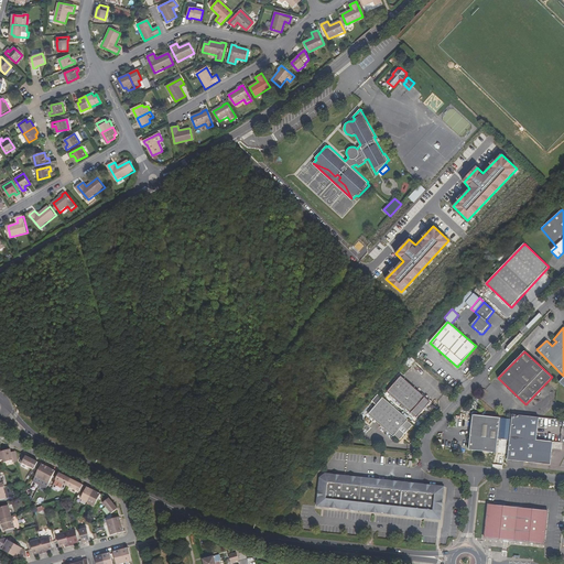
[(431,402),(401,376),(387,392),(416,418),(431,402)]
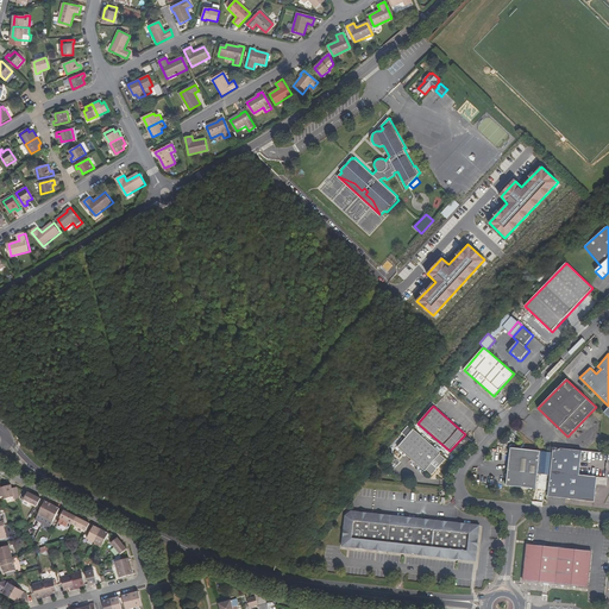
[(441,453),(413,429),(397,447),(425,471),(426,470),(432,475),(446,459),(440,454),(441,453)]
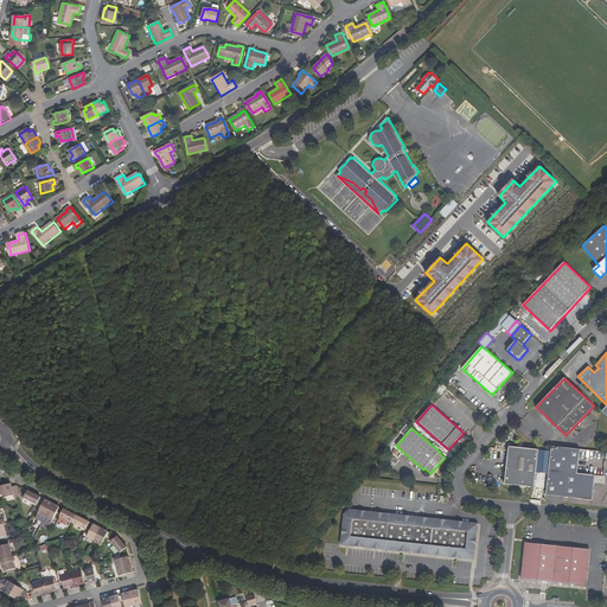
[(592,500),(595,475),(577,473),(580,449),(551,446),(547,494),(592,500)]
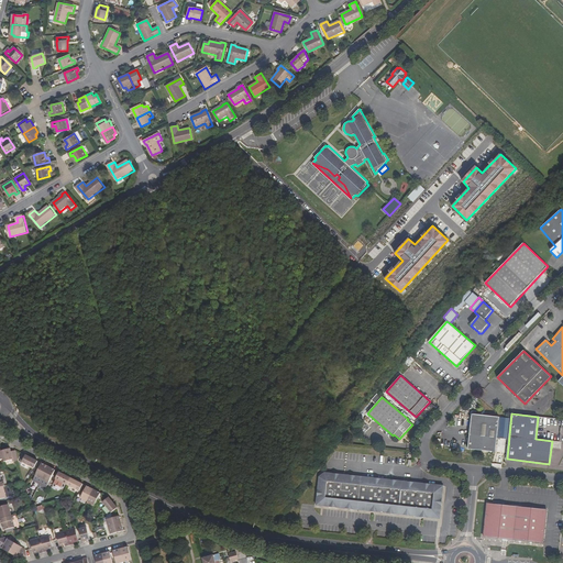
[(468,449),(495,452),(499,417),(472,415),(470,439),(468,443),(468,449)]
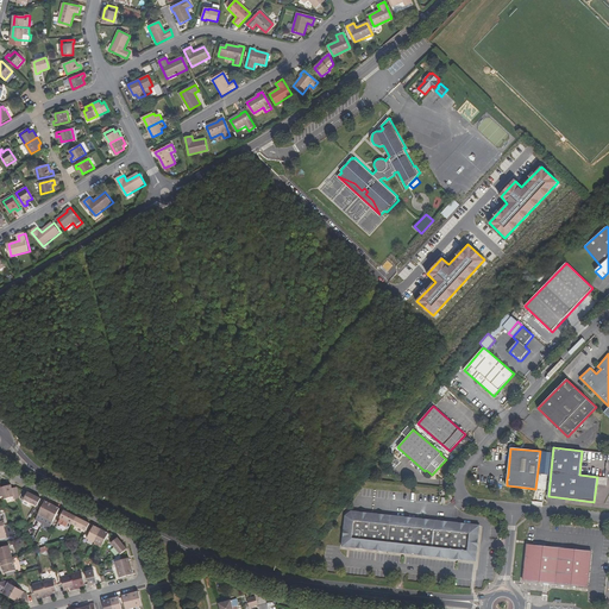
[(12,488),(11,484),(1,488),(4,496),(4,500),(14,496),(16,498),(19,498),(17,487),(12,488)]
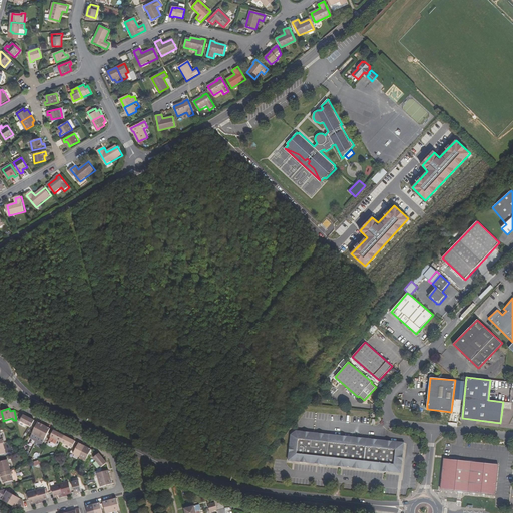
[(20,421),(31,427),(32,426),(34,422),(35,420),(33,419),(24,414),(20,421)]
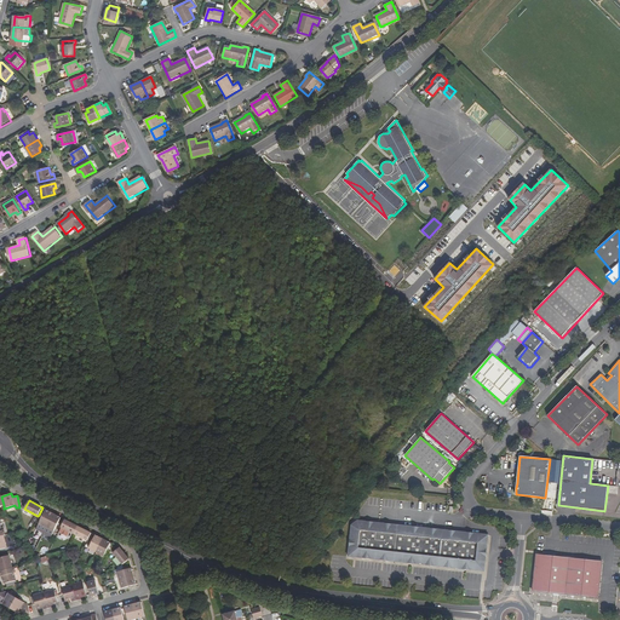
[(42,516),(42,517),(39,523),(46,527),(53,514),(46,509),(42,516)]
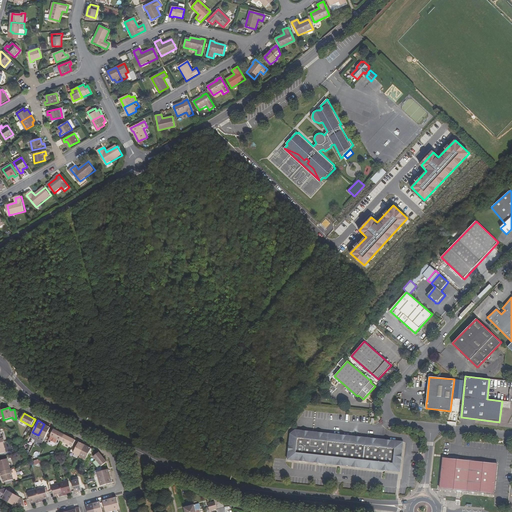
[(44,424),(38,435),(45,438),(47,433),(50,427),(44,424)]
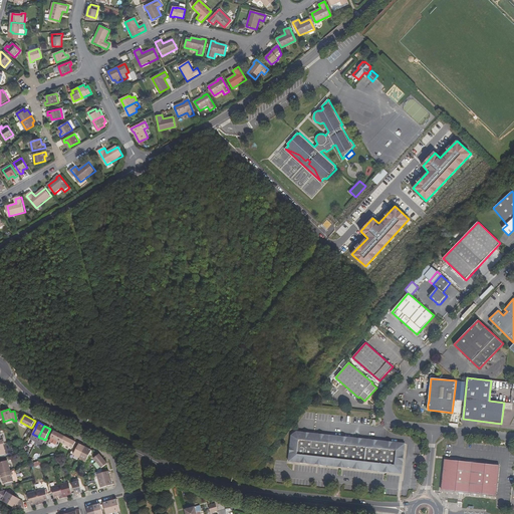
[(51,437),(61,443),(65,436),(54,431),(51,437)]
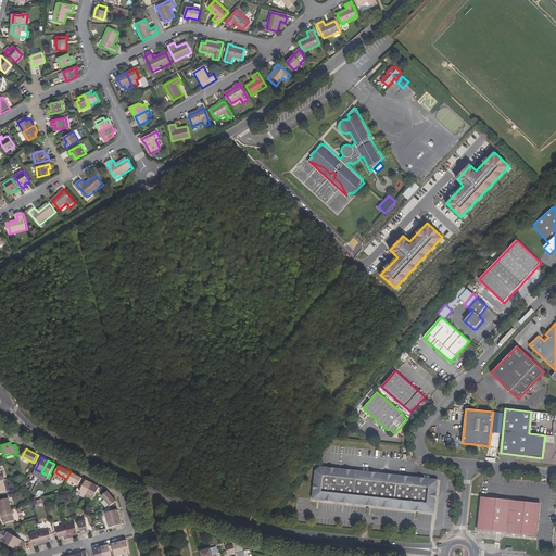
[(312,498),(434,513),(438,480),(320,467),(320,471),(315,471),(312,498)]
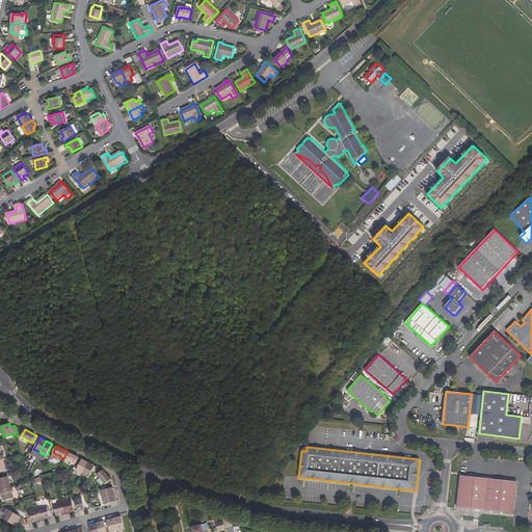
[(68,451),(63,458),(75,463),(79,457),(68,451)]
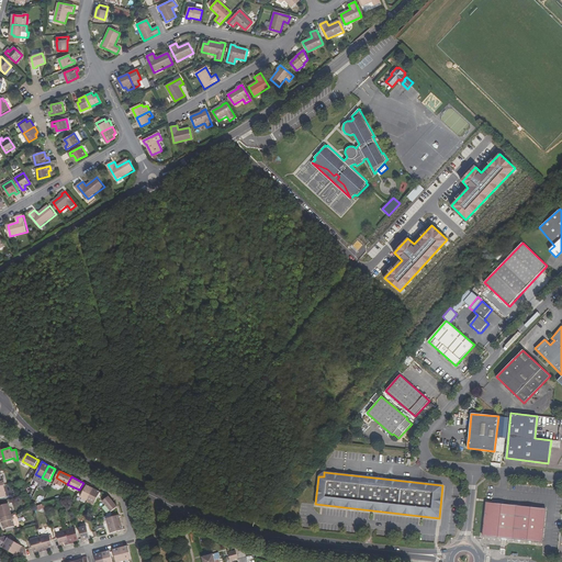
[(80,497),(88,501),(93,489),(87,484),(83,492),(80,497)]
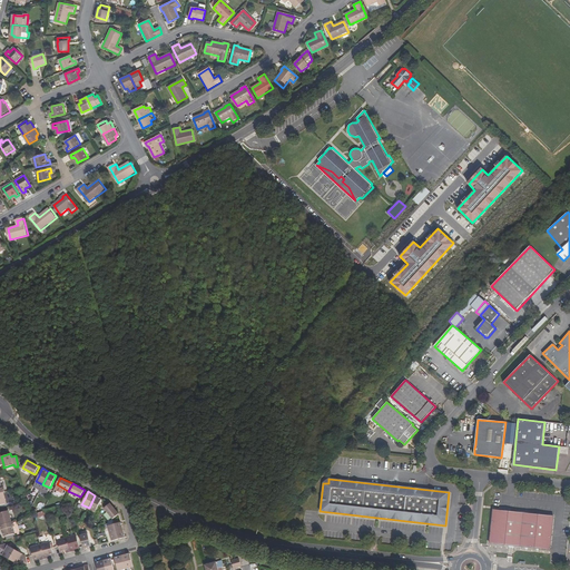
[(102,499),(95,495),(89,508),(88,510),(95,514),(99,505),(102,499)]
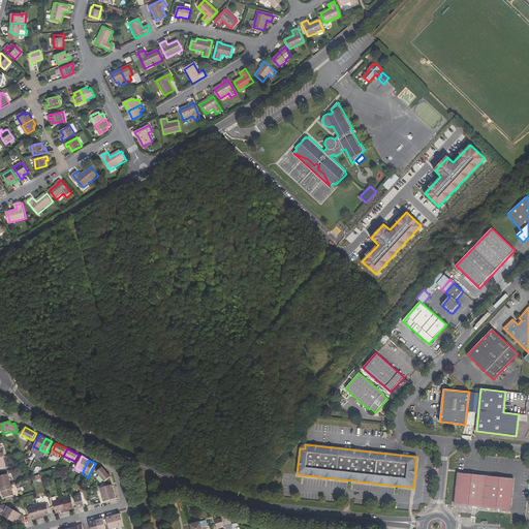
[(102,467),(96,471),(104,481),(111,476),(102,467)]
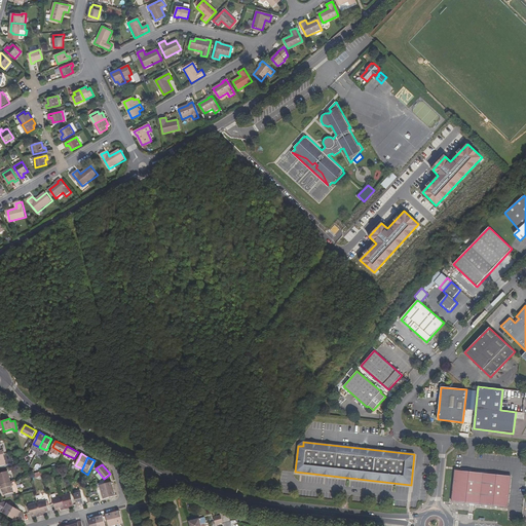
[(511,476),(455,471),(452,501),(508,508),(511,476)]
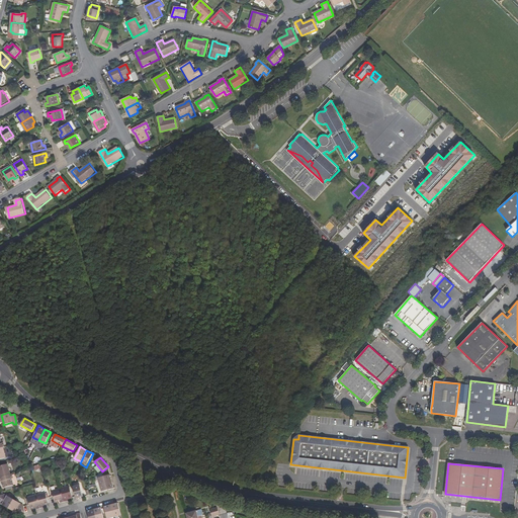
[(0,477),(10,475),(8,464),(0,465),(0,477)]
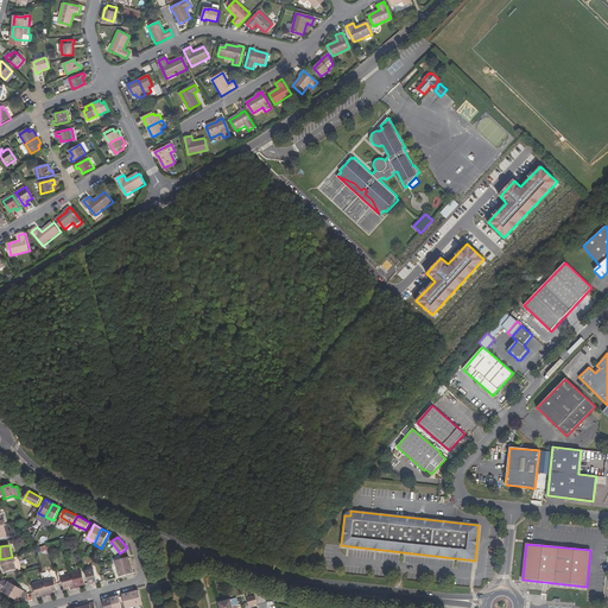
[(12,557),(0,559),(0,562),(1,565),(2,564),(5,572),(16,569),(14,562),(16,561),(14,556),(12,557)]
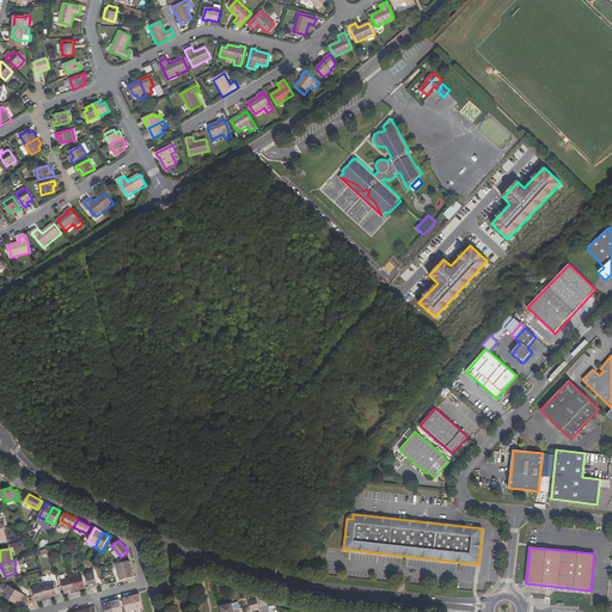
[(112,565),(115,573),(133,568),(130,561),(122,562),(112,565)]
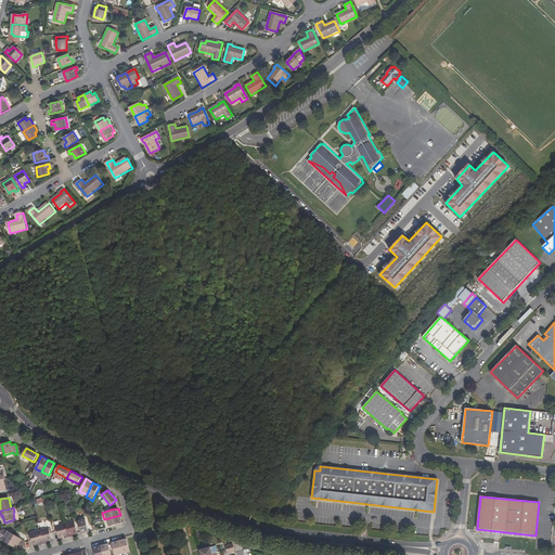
[(120,515),(104,519),(106,527),(123,523),(120,515)]
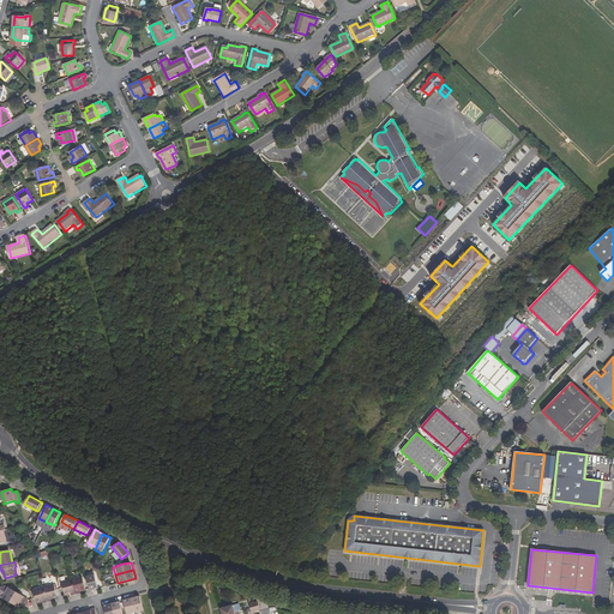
[(90,590),(98,589),(95,575),(86,576),(90,590)]
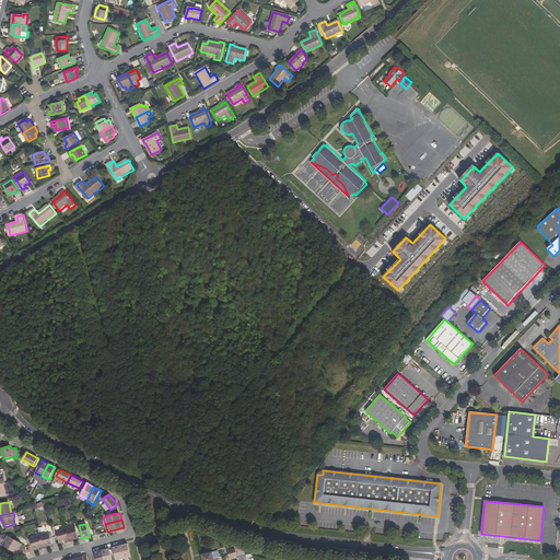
[(66,528),(69,543),(73,541),(73,539),(79,537),(76,526),(66,528)]
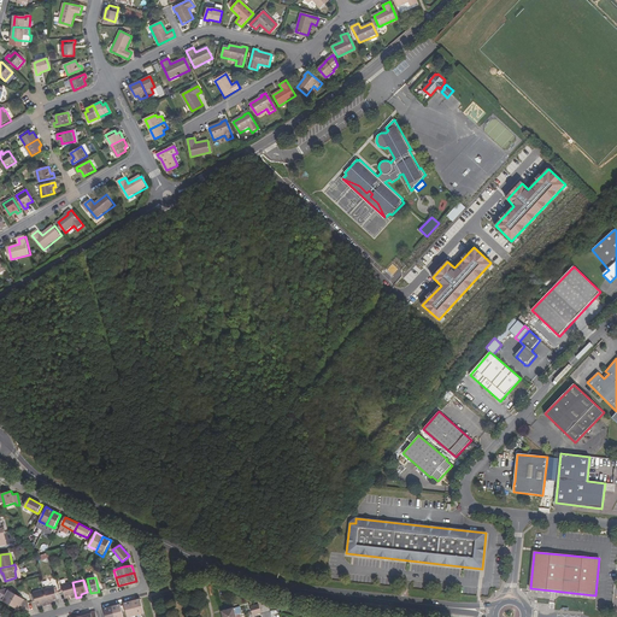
[(72,599),(76,598),(72,582),(62,586),(65,598),(71,597),(72,599)]
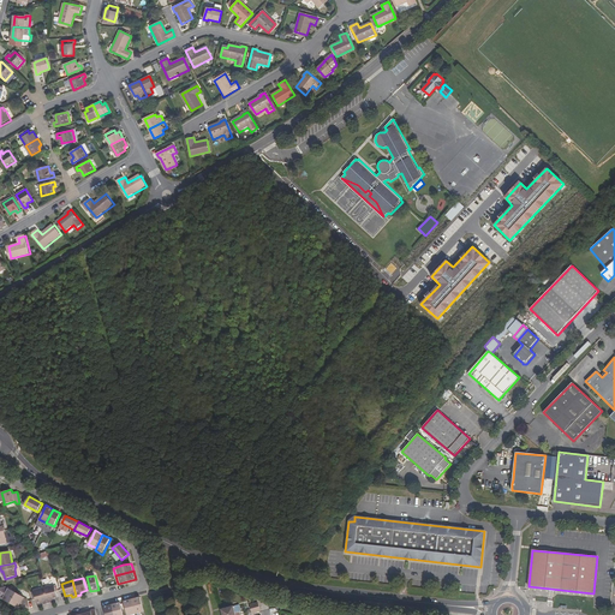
[(52,599),(58,598),(54,585),(43,587),(48,603),(53,602),(52,599)]
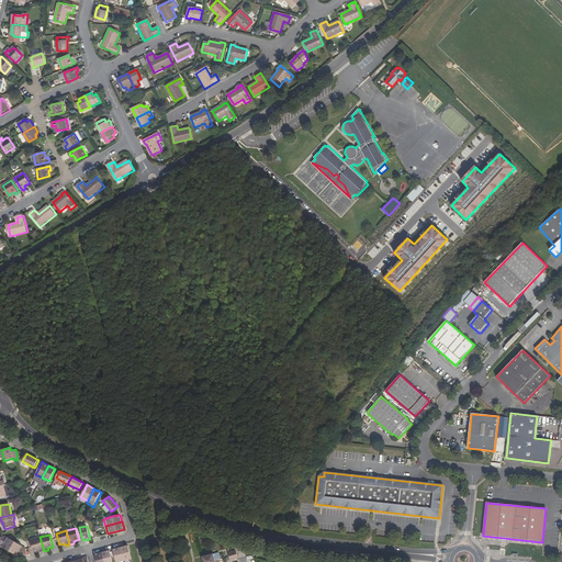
[(0,546),(9,552),(15,541),(6,536),(0,537),(0,546)]
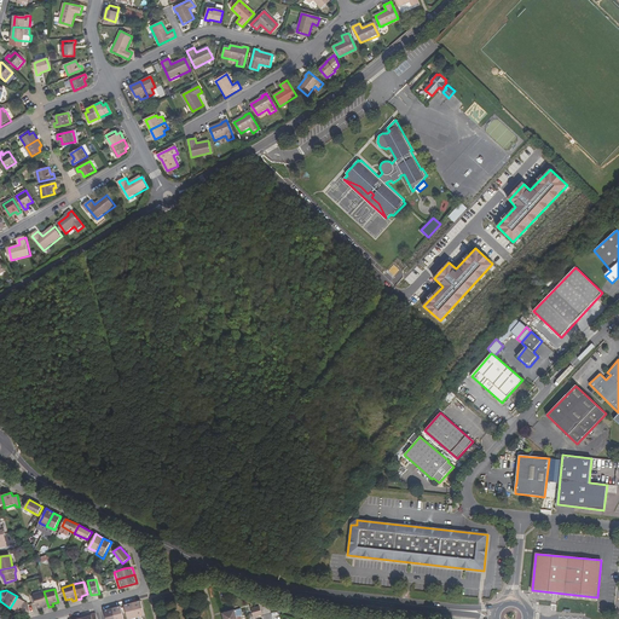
[(48,607),(44,591),(34,595),(38,608),(44,606),(44,608),(48,607)]
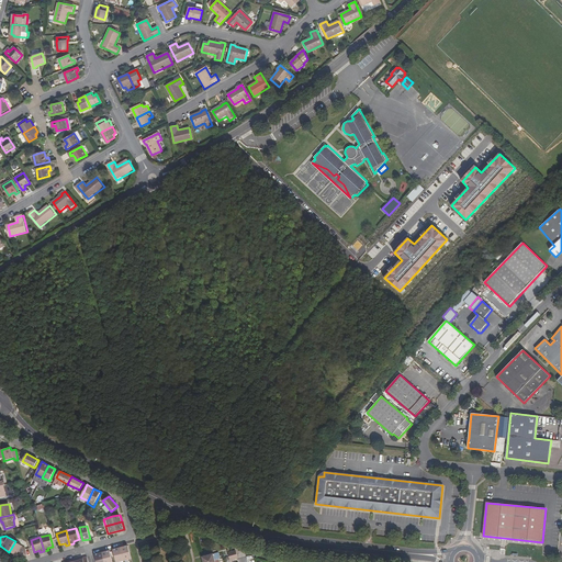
[(25,548),(15,541),(9,552),(20,558),(27,555),(25,548)]
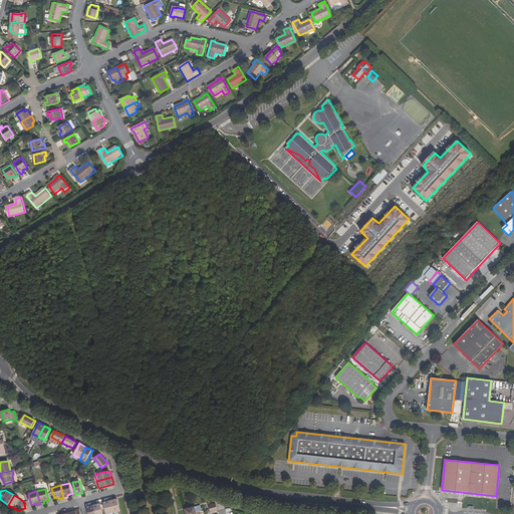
[(113,513),(120,511),(116,499),(110,501),(113,513)]
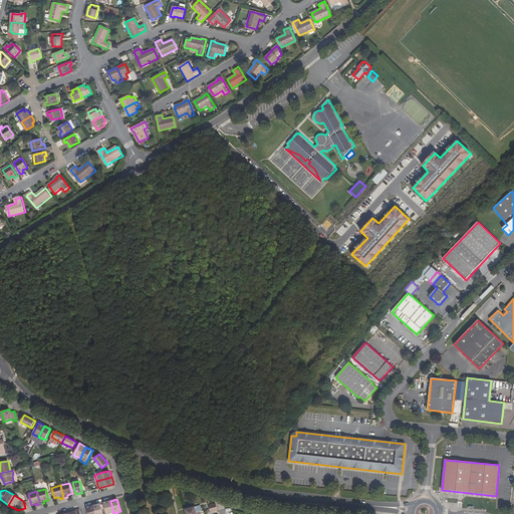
[(106,513),(108,513),(113,513),(110,501),(103,503),(105,509),(106,513)]
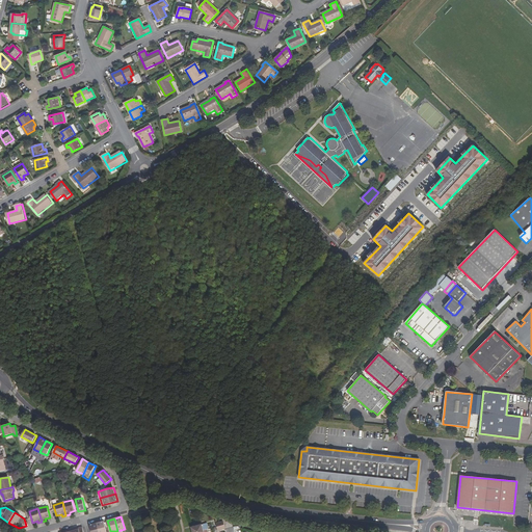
[(99,531),(106,531),(106,528),(104,521),(97,523),(99,531)]
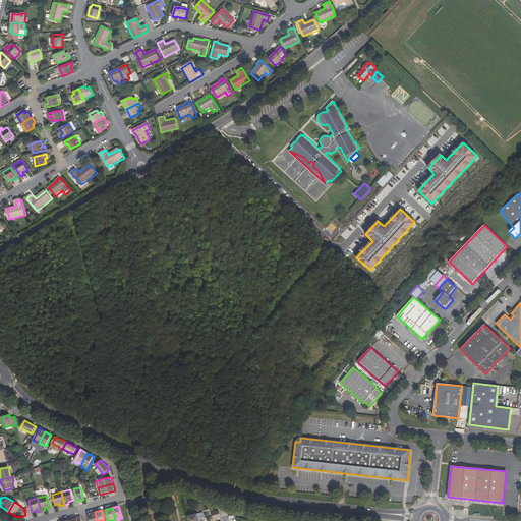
[(90,520),(97,520),(95,512),(88,514),(90,520)]
